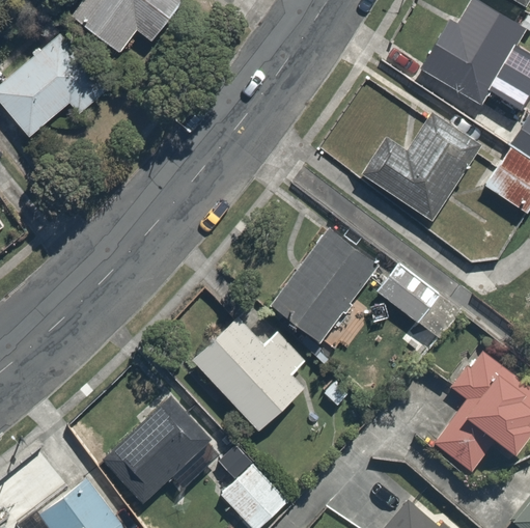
[(79,0),(70,12),(120,52),(137,30),(157,46),(192,0),(79,0)]
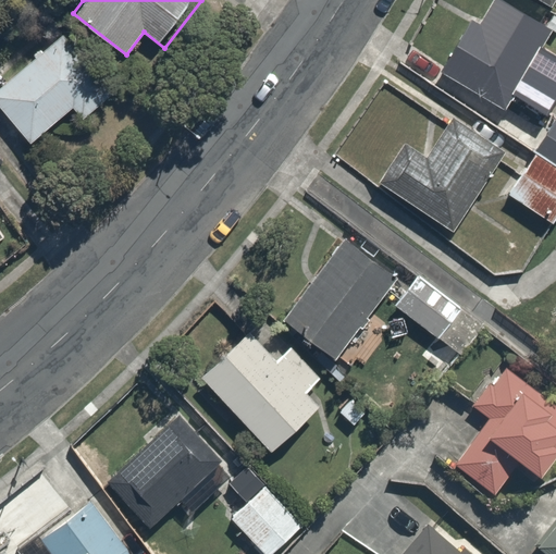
[(493,0),(480,26),(469,21),(441,75),(502,108),(508,96),(536,111),(555,73),(555,53),(545,48),(555,27),(555,24),(510,0),(493,0)]
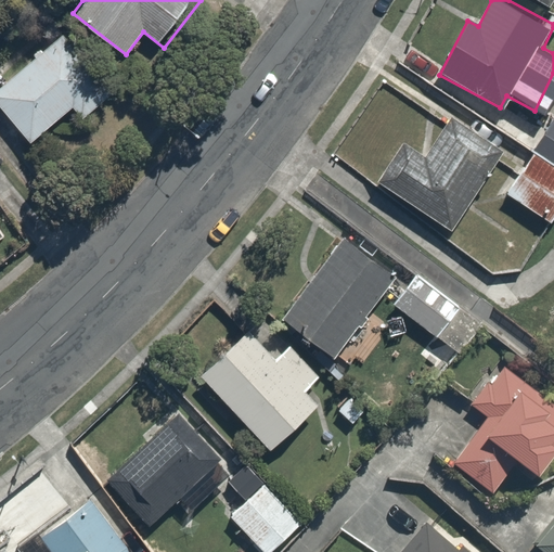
[(107,97),(59,39),(0,88),(0,107),(29,142),(73,105),(82,117),(107,97)]
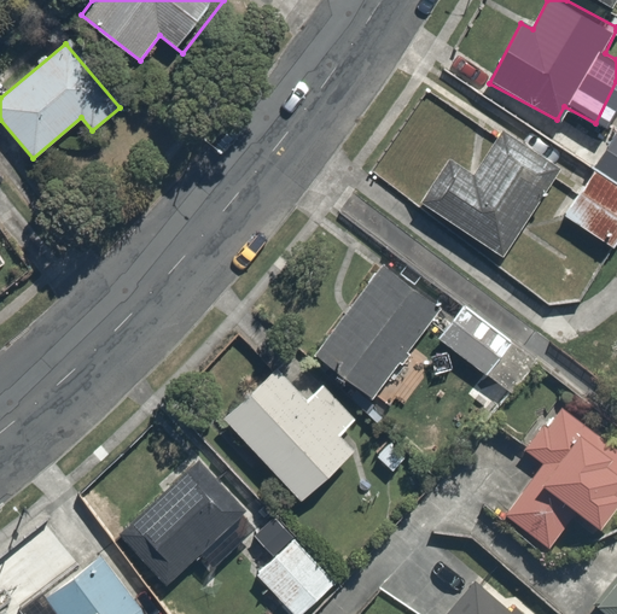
[(616,133),(595,168),(616,181),(616,133)]
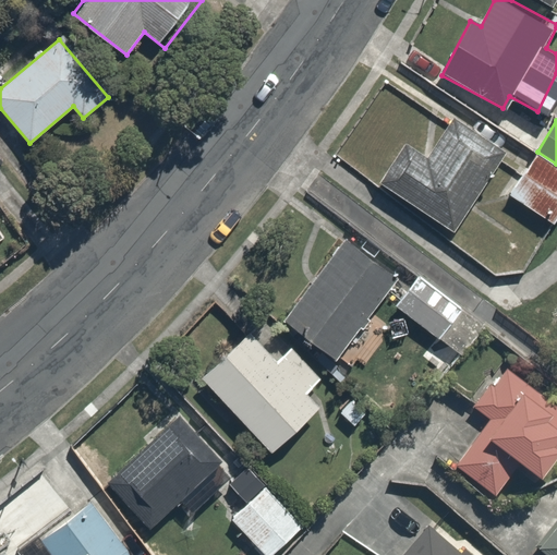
[(455,231),(503,151),(455,121),(434,156),(407,140),(378,185),(455,231)]
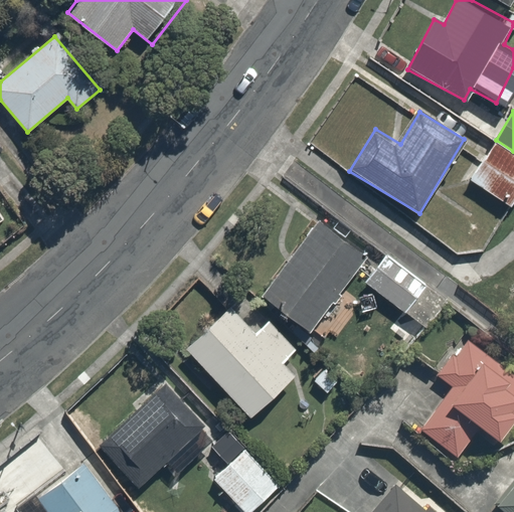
[(513,197),(513,151),(496,140),(470,179),(510,204),(513,197)]
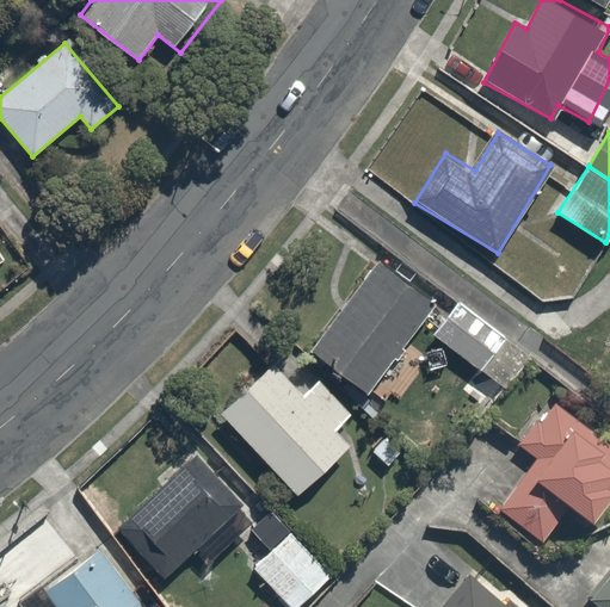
[(436,297),(383,259),(308,363),(361,401),(436,297)]
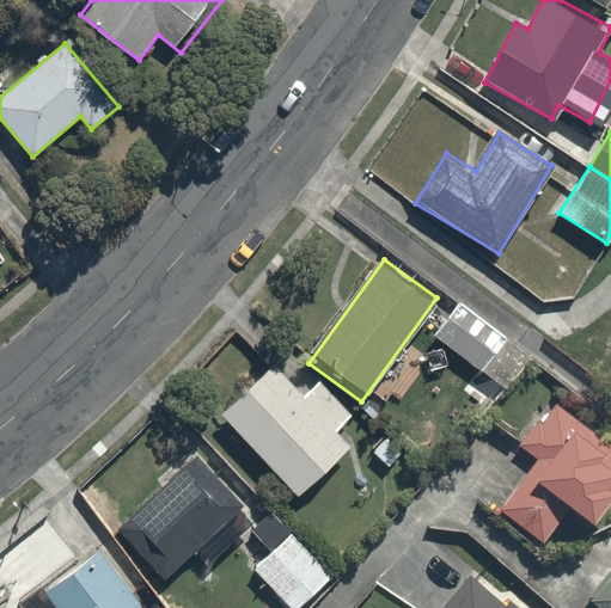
[(537,363),(460,306),(435,337),(512,395),(537,363)]
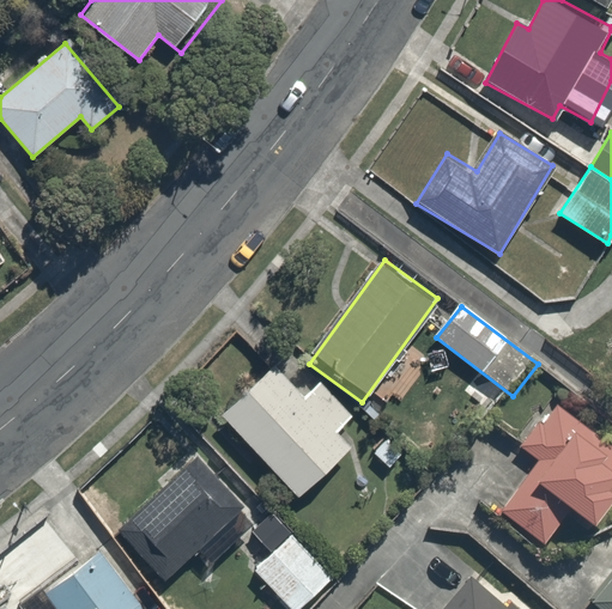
[(296,493),(350,445),(339,434),(356,420),(322,383),(307,397),(277,364),(223,412),(296,493)]
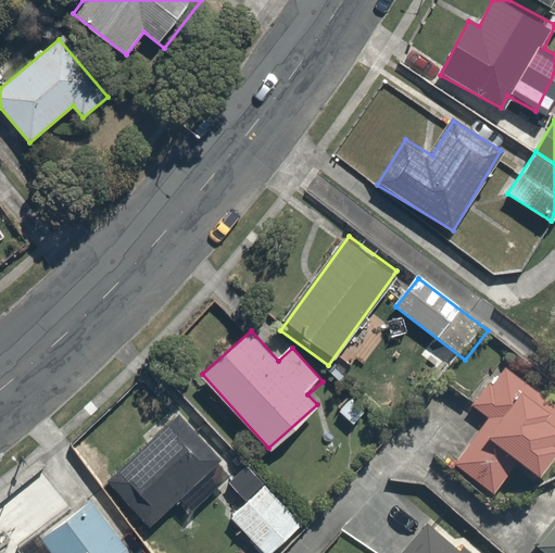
[(554,450),(554,407),(502,366),(474,402),(488,413),(450,462),(496,499),(526,462),(539,472),(554,450)]
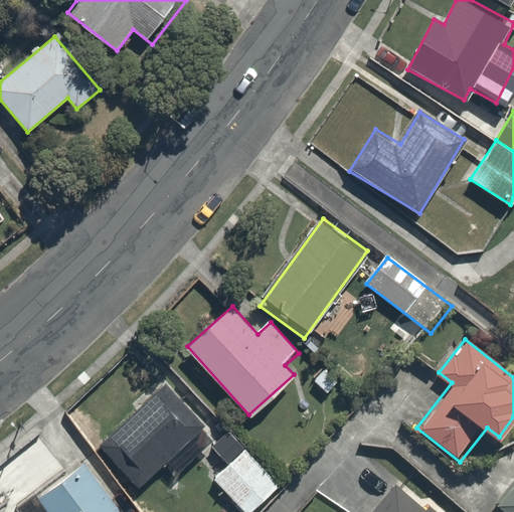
[(202,417),(165,380),(99,446),(135,483),(202,417)]
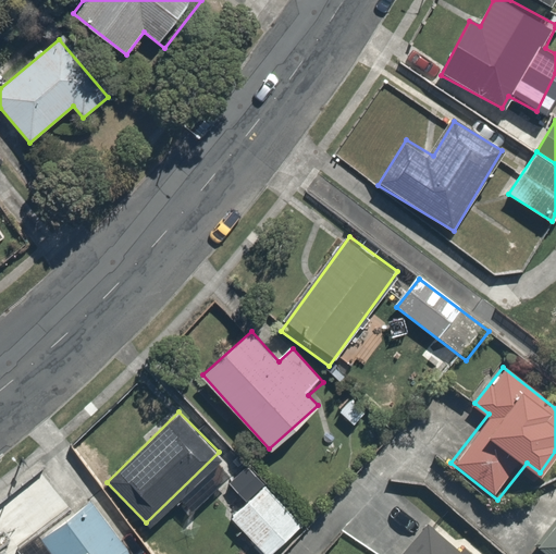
[(276,553),(308,526),(270,483),(231,519),(263,553),(276,553)]
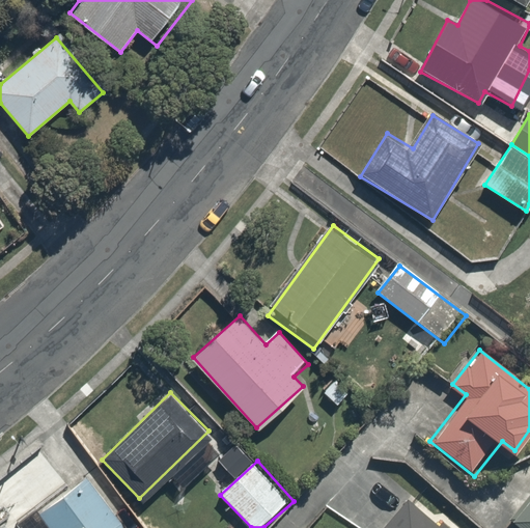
[(122,527),(83,476),(43,512),(52,527),(122,527)]
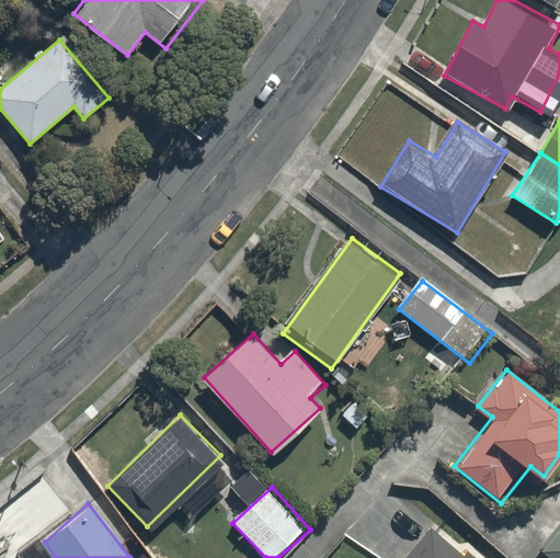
[(466,557),(430,526),(401,557),(466,557)]
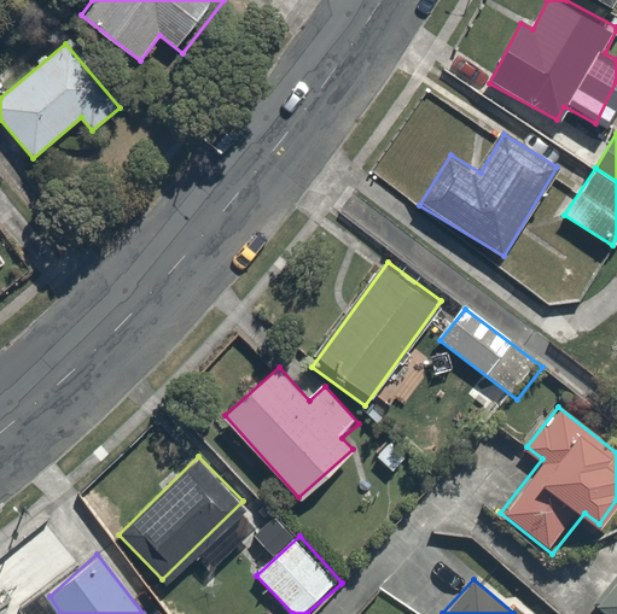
[(616,613),(616,583),(598,608),(604,613),(616,613)]
